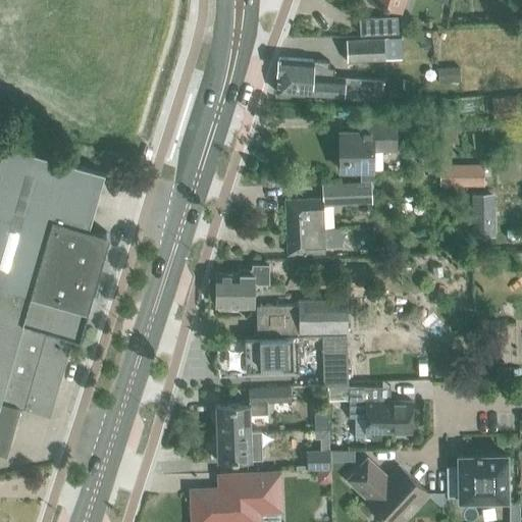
[(399,12),(403,0),(370,0),(370,2),(399,12)]
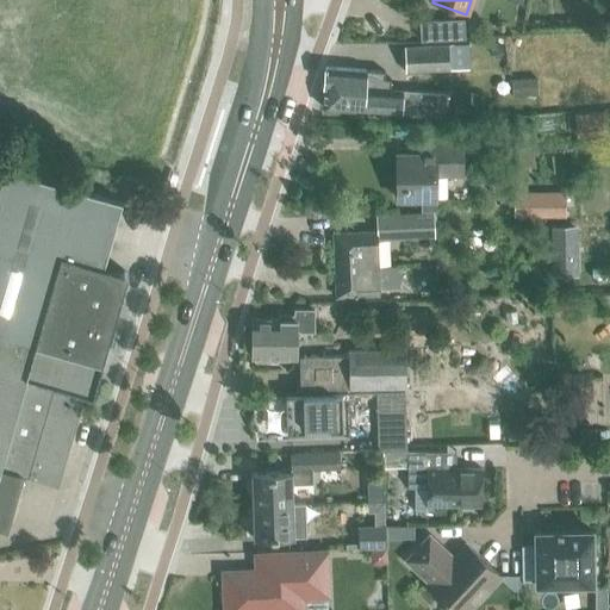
[(464,20),(422,23),(423,41),(465,38),(464,20)]
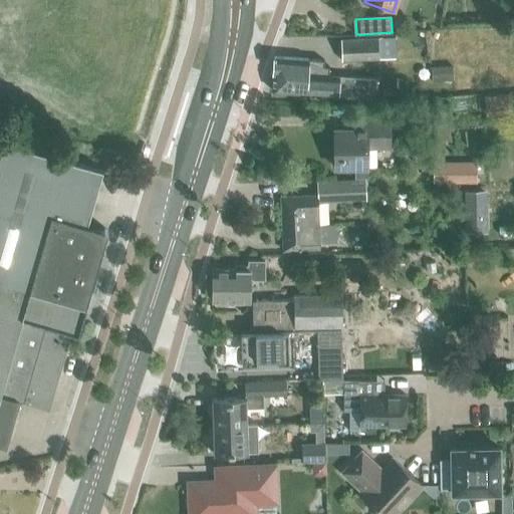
[(393,39),(377,39),(341,41),(341,61),(377,59),(394,59),(393,39)]
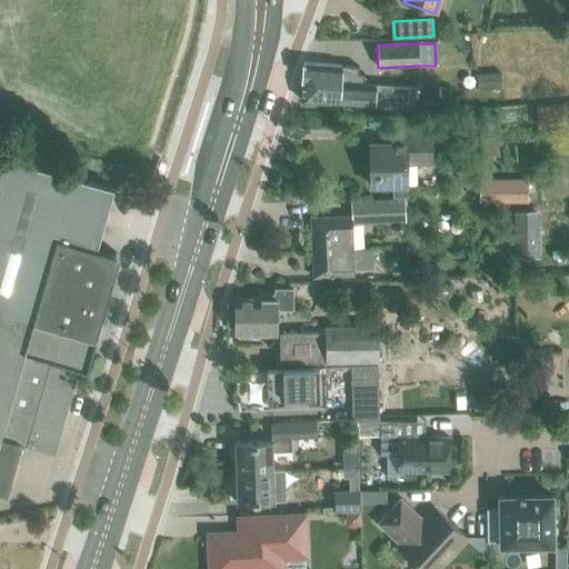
[(415,89),(373,86),(362,85),(363,76),(357,75),(358,69),(302,65),(300,83),(302,83),(301,102),(413,111),(415,89)]
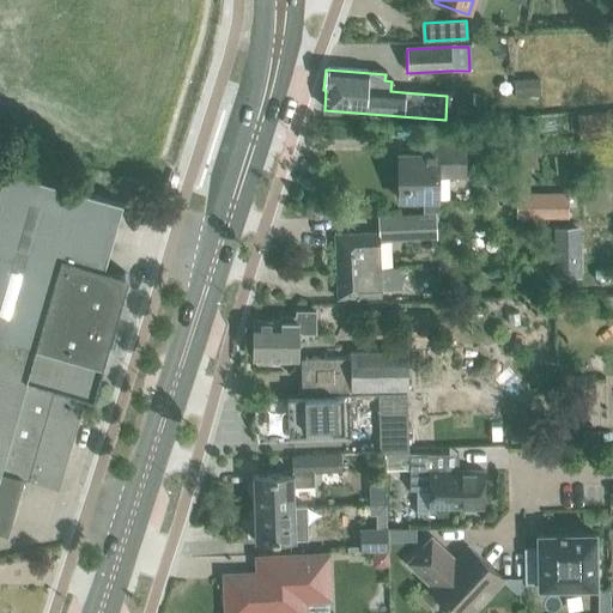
[(540,93),(539,79),(513,82),(514,95),(540,93)]
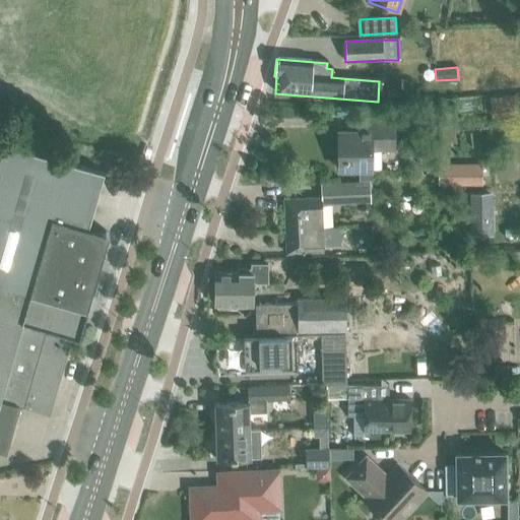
[(501,111),(500,98),(490,98),(492,112),(501,111)]
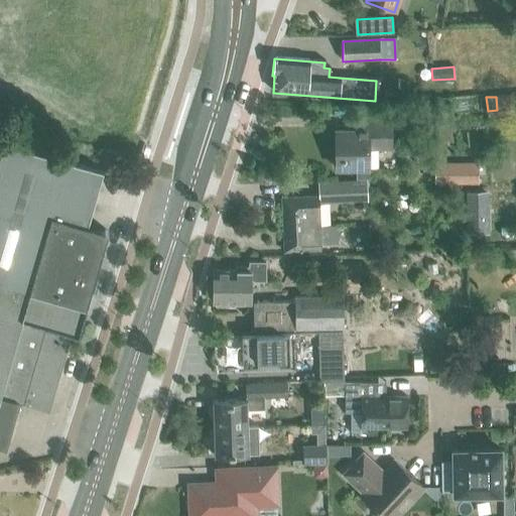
[(355,119),(355,129),(336,129),(336,168),(369,168),(369,149),(392,149),(392,119),(355,119)]
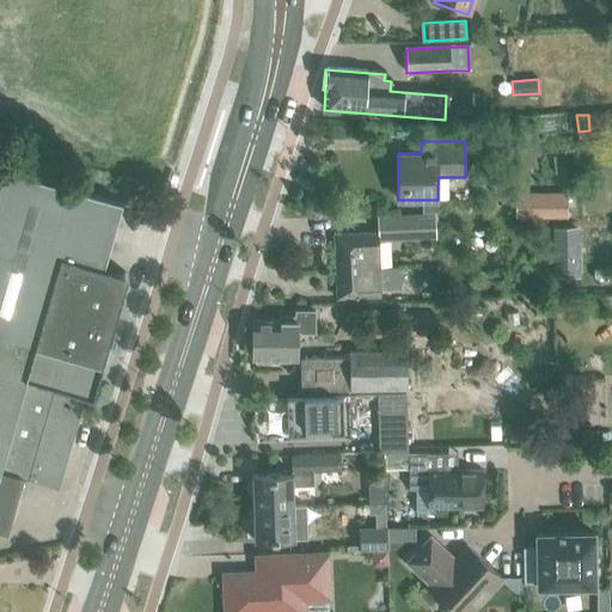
[(0,173),(0,472),(0,471),(59,489),(85,396),(93,398),(103,365),(102,365),(127,276),(103,269),(122,204),(4,171),(2,175),(0,173)]
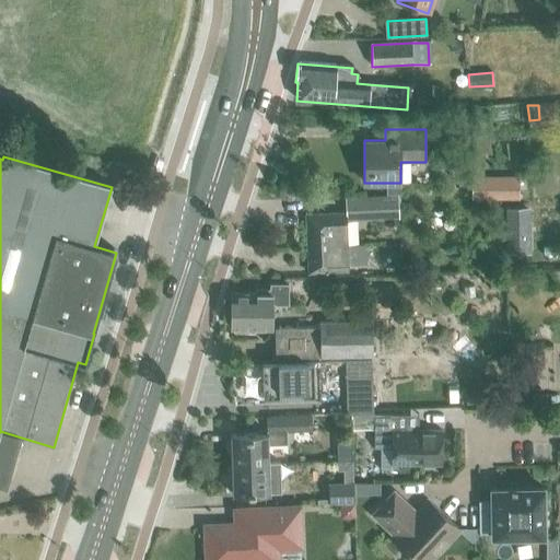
[(518,178),(474,178),(474,198),(518,198),(518,178)]
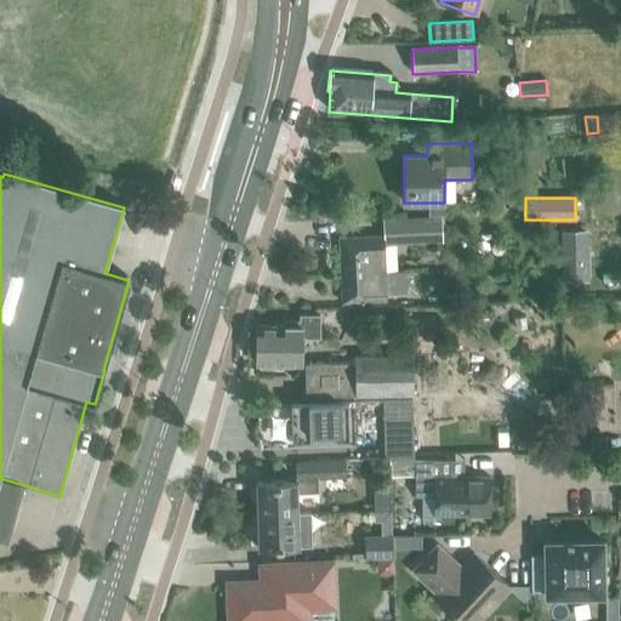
[(442,217),(420,218),(421,243),(443,243),(442,217)]
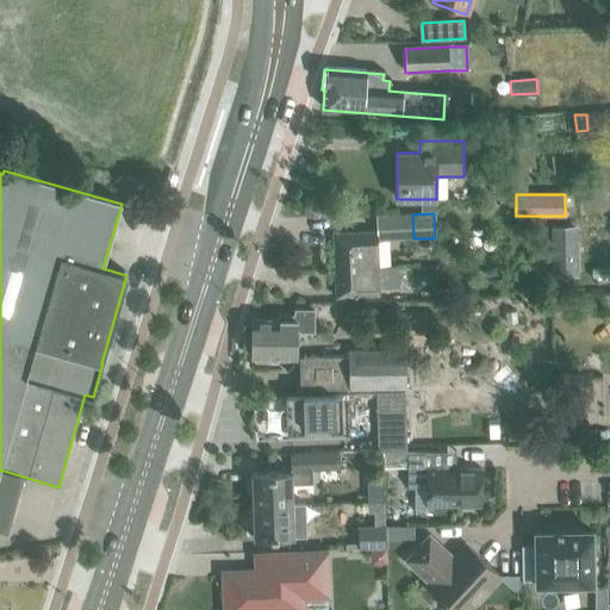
[(573,226),(554,228),(554,259),(573,259),(573,226)]
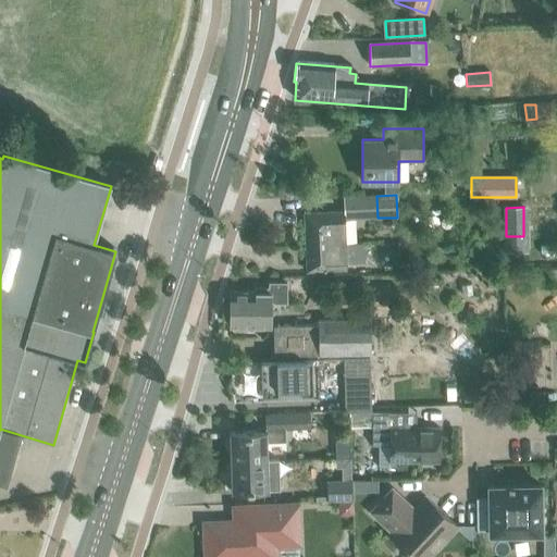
[(344,213),(304,214),(305,251),(345,249),(344,246),(344,219),(344,213)]
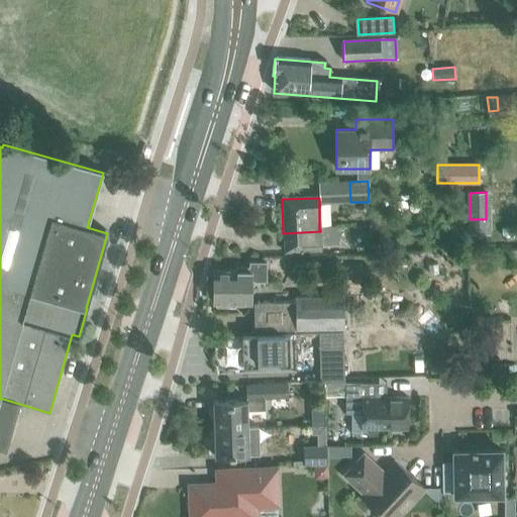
[(320,231),(283,233),(283,252),(308,252),(308,251),(321,251),(321,244),(337,244),(337,239),(337,228),(319,228),(320,231)]
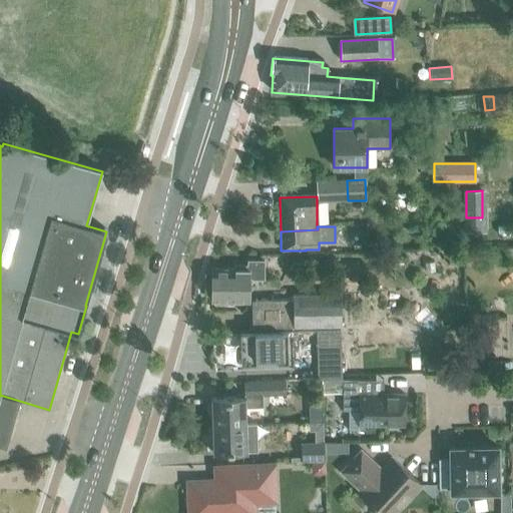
[(263,262),(246,262),(246,267),(233,267),(233,271),(211,271),(211,303),(247,303),(247,280),(263,280),(263,262)]
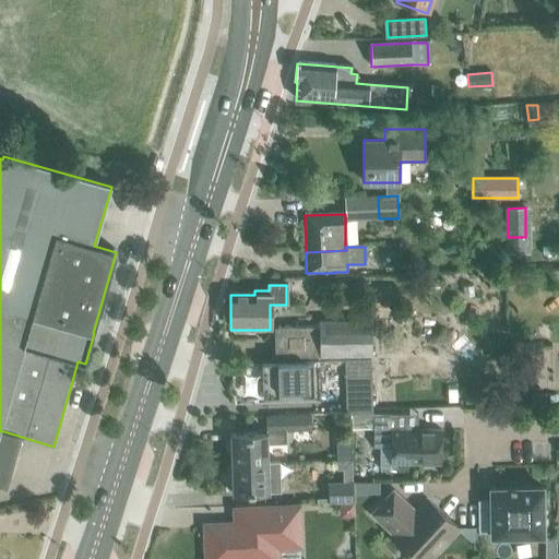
[(318,321),(318,326),(274,328),(274,358),(371,356),(370,321),(318,321)]
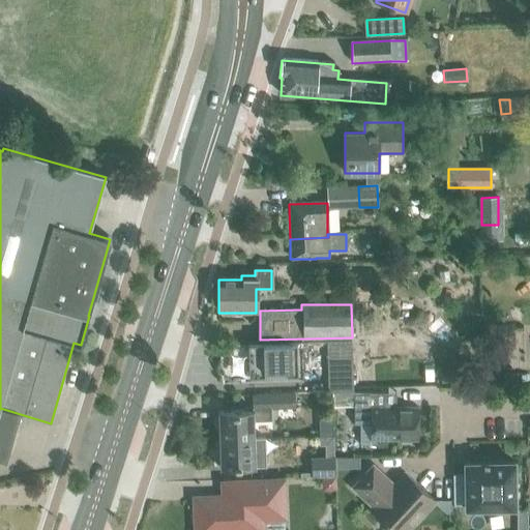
[(352,341),(327,342),(327,366),(353,366),(352,341)]
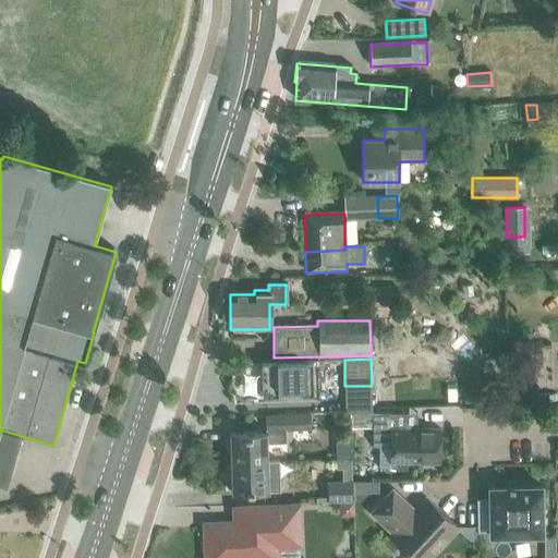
[(317,361),(230,365),(231,404),(318,400),(317,361)]
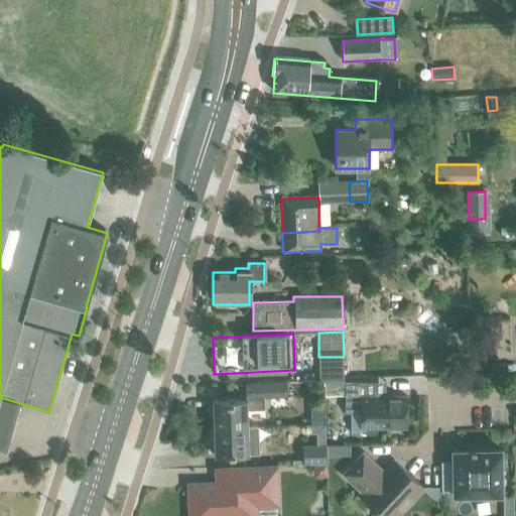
[(375,382),(345,382),(345,395),(345,413),(350,413),(350,433),(361,434),(361,427),(406,427),(407,396),(385,396),(375,396),(375,382)]
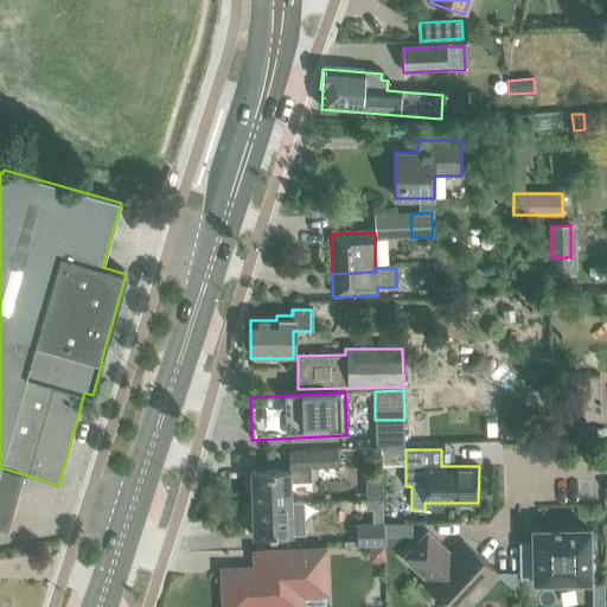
[(249,472),(250,505),(291,504),(291,484),(311,484),(311,466),(313,466),(338,466),(338,451),(289,453),(289,467),(289,471),(249,472)]
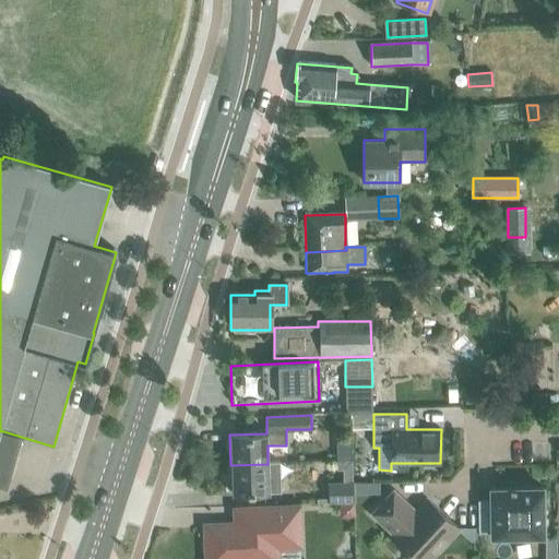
[(230,465),(232,496),(269,495),(280,494),(277,464),(268,464),(230,465)]
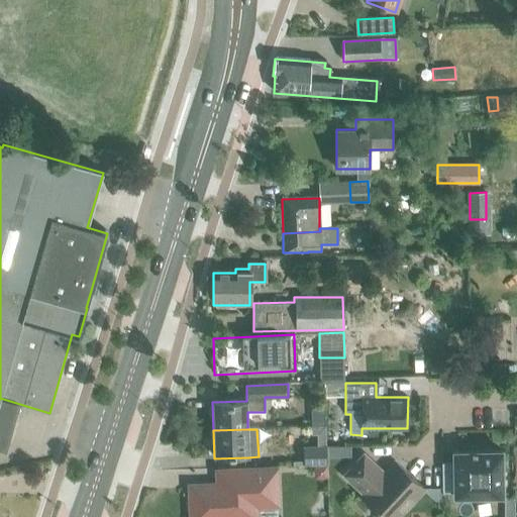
[(326,446),(340,445),(340,437),(326,438),(326,446)]
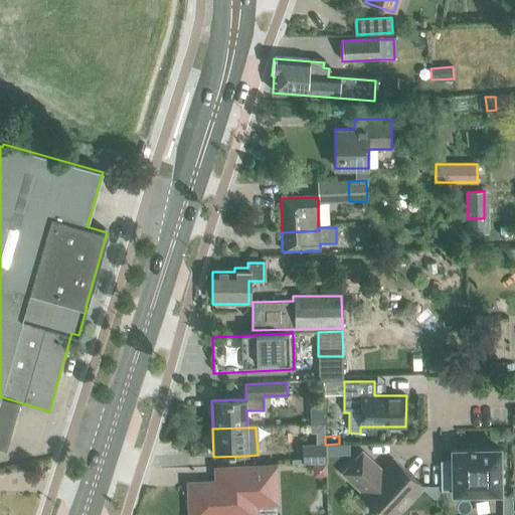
[(302,466),(312,466),(325,465),(325,446),(301,447),(302,466)]
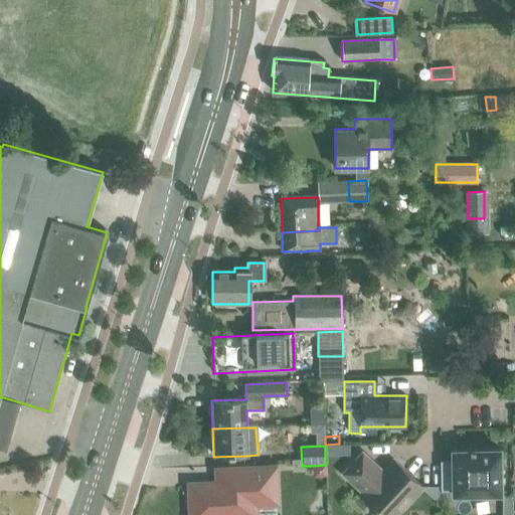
[(452,449),(452,460),(440,461),(441,491),(453,491),(453,493),(500,493),(500,449),(452,449)]
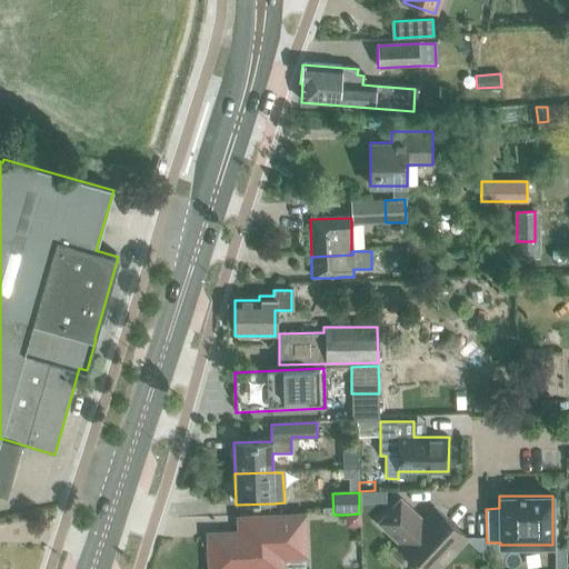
[(401,543),(398,546),(422,568),(437,568),(467,538),(435,508),(422,520),(400,500),(379,522),(401,543)]
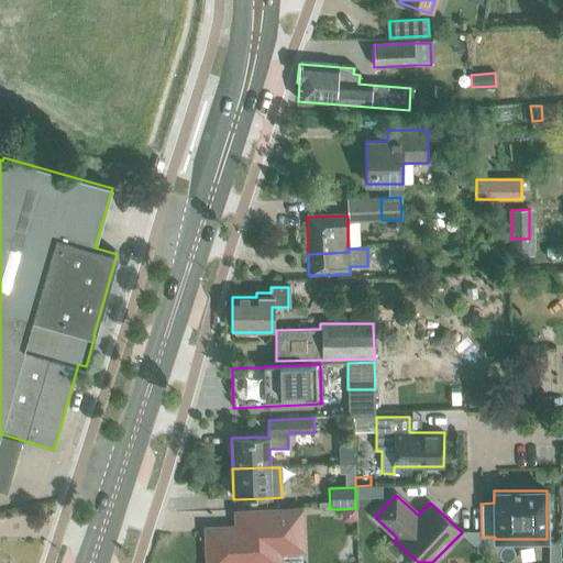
[(355,508),(341,509),(342,522),(355,521),(355,508)]
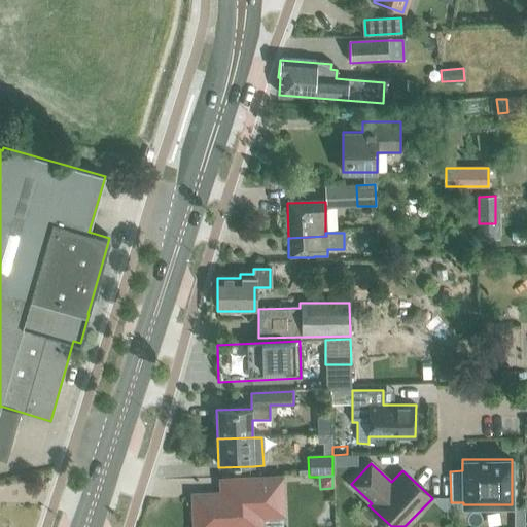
[(256,526),(259,524),(259,517),(282,516),(281,482),(266,483),(266,478),(233,479),(234,493),(220,493),(212,502),(209,498),(195,499),(195,505),(194,508),(192,510),(191,511),(191,513),(191,514),(191,516),(191,517),(191,519),(192,520),(192,521),(194,524),(195,525),(196,526),(195,526),(231,526),(233,525),(234,526),(256,526)]
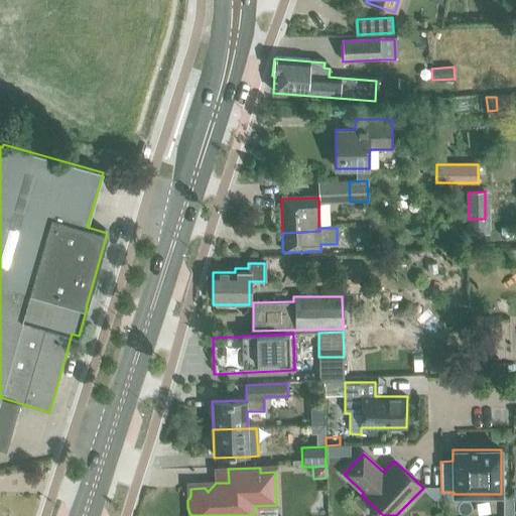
[(502,497),(502,515),(512,515),(512,496),(502,497)]
